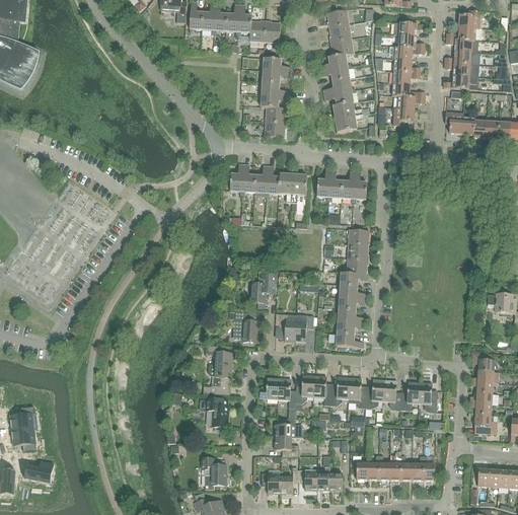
[(35,65),(38,58),(39,52),(18,42),(17,42),(19,20),(25,21),(27,0),(0,0),(0,78),(13,85),(20,88),(25,83),(29,77),(32,71),(35,65)]
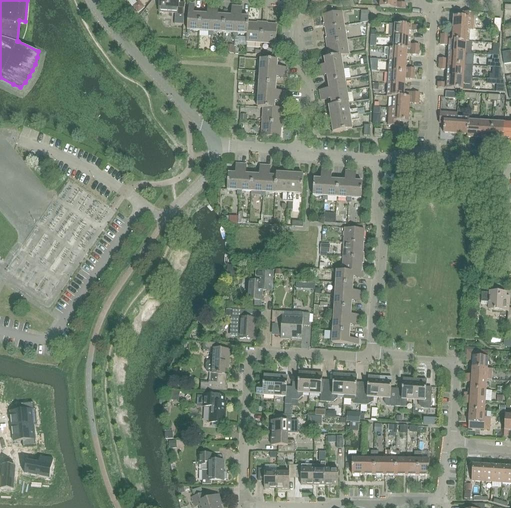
[(159,0),(158,8),(174,10),(173,20),(182,21),(184,0),(159,0)]
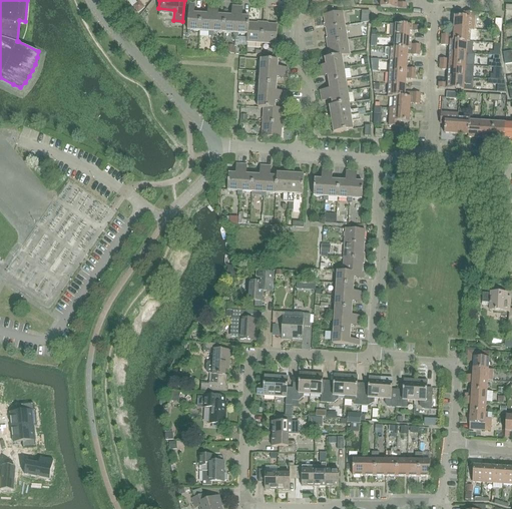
[(198,27),(199,11),(193,10),(193,0),(188,0),(186,27),(198,27)]
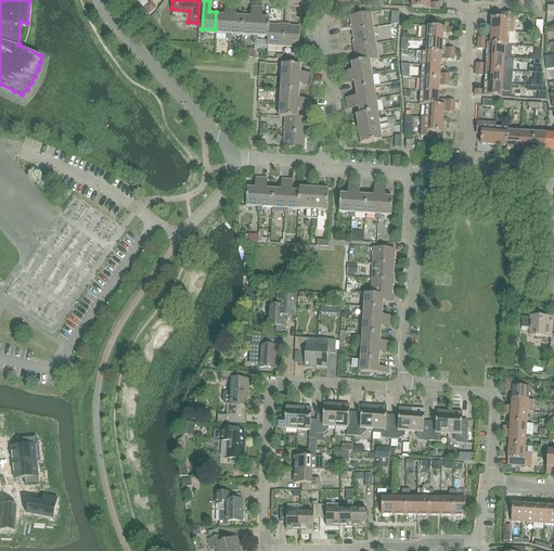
[(228,30),(230,1),(224,1),(223,12),(216,12),(215,29),(228,30)]
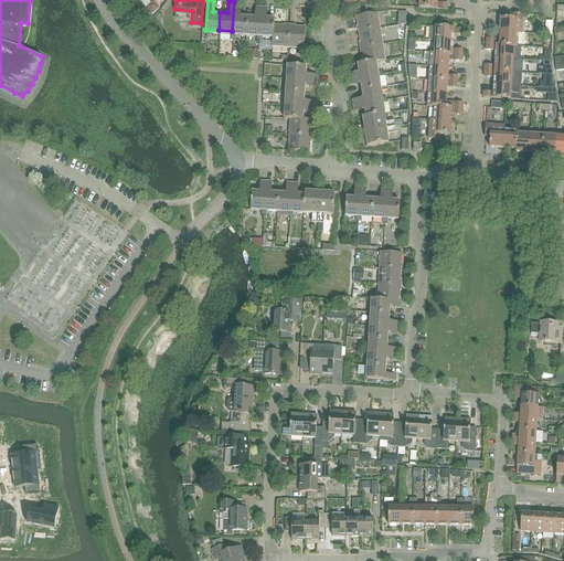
[(245,32),(246,13),(240,13),(240,2),(234,1),(232,31),(245,32)]
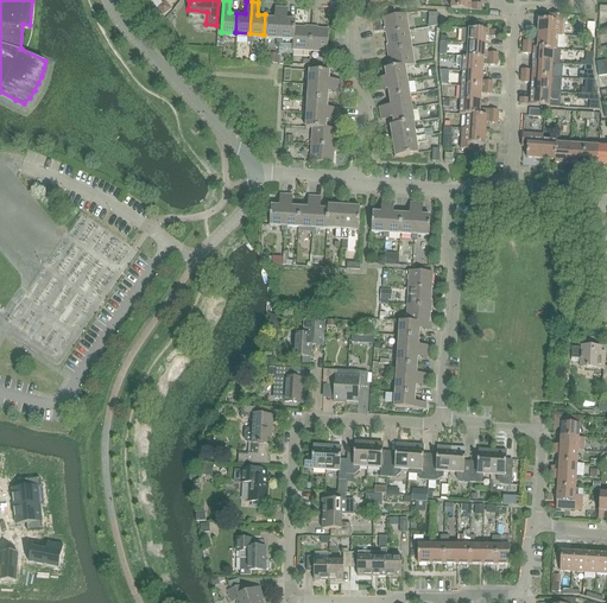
[(264,35),(278,36),(280,4),(274,4),(273,16),(265,14),(264,35)]
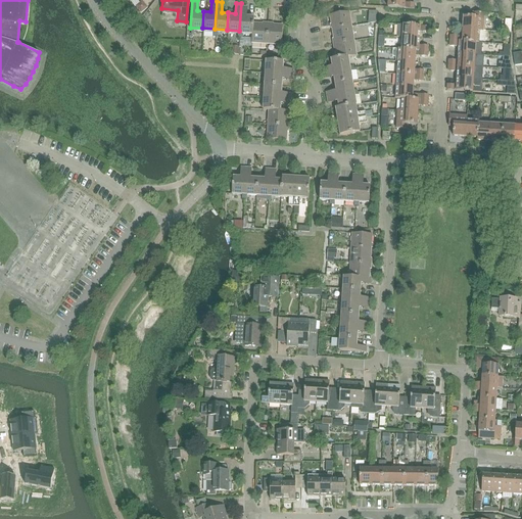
[(239,31),(251,31),(252,31),(252,19),(253,14),(246,13),(246,3),(241,3),(239,31)]
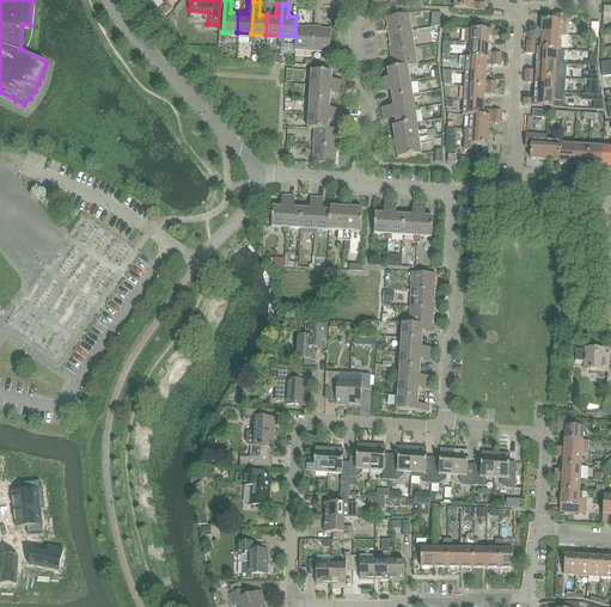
[(385,13),(388,30),(410,26),(408,10),(385,13)]
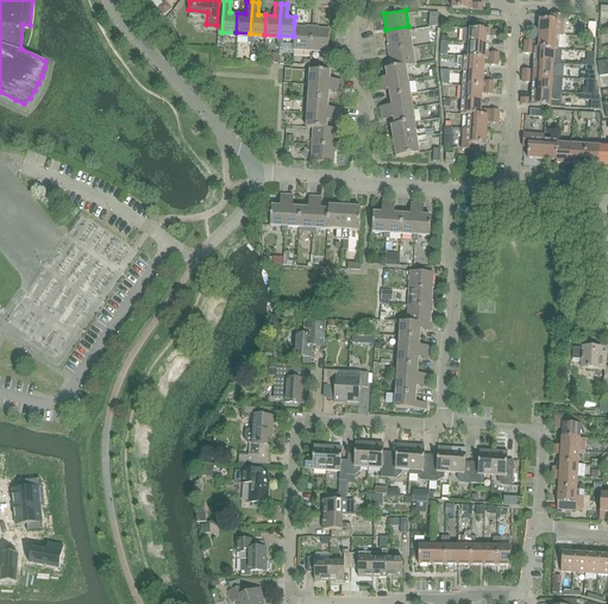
[(539,16),(538,30),(557,31),(562,31),(563,11),(550,11),(550,16),(539,16)]
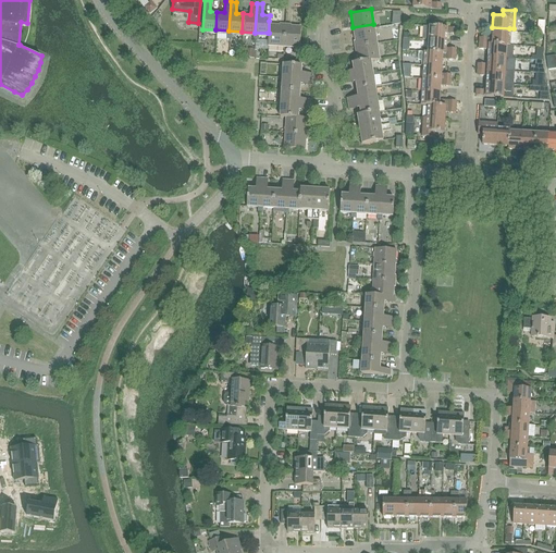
[(267,42),(283,42),(284,22),(269,21),(269,33),(268,33),(267,42)]
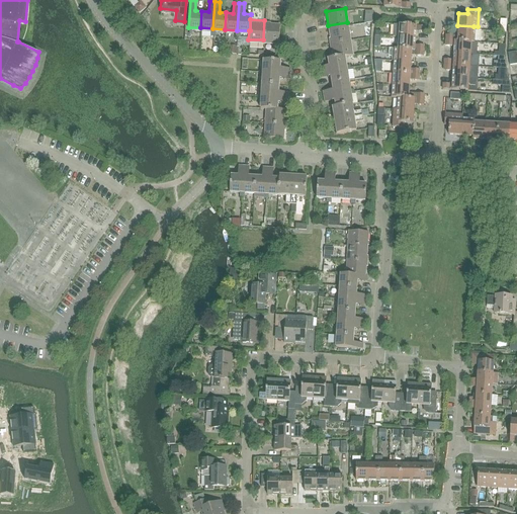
[(264,20),(263,39),(278,40),(279,21),(264,20)]
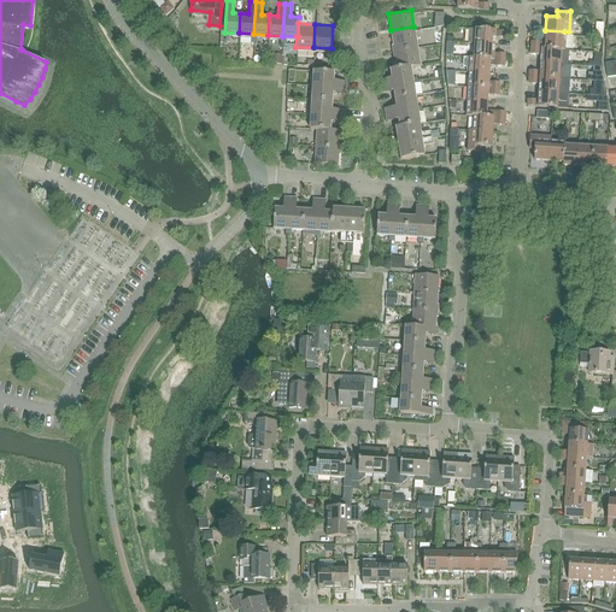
[(467,40),(474,40),(493,41),(494,33),(498,33),(498,27),(494,27),(468,24),(467,40)]
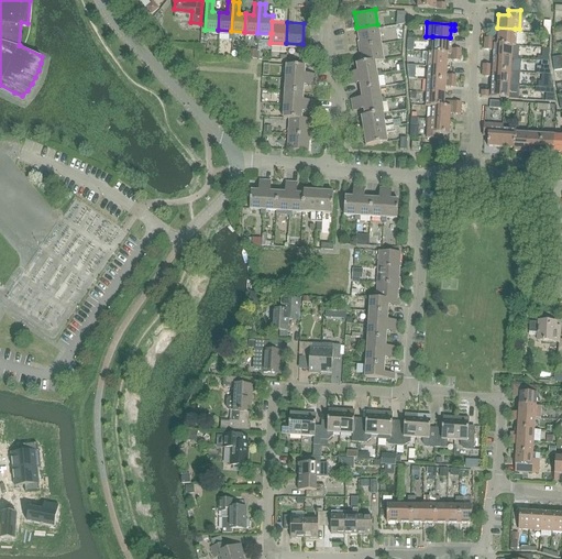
[(356,28),(360,43),(379,40),(377,24),(356,28)]
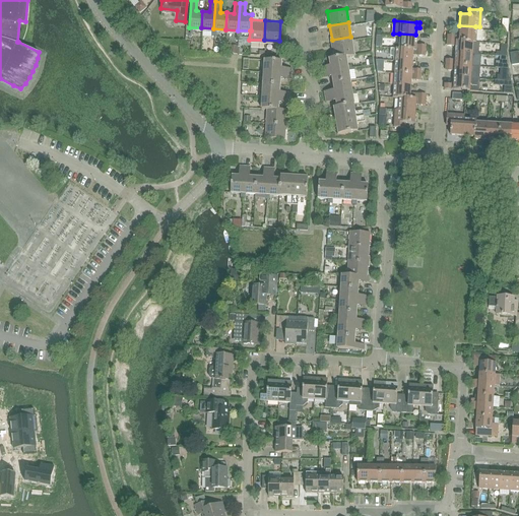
[(453,31),(453,38),(455,38),(458,38),(472,39),(475,39),(475,37),(481,38),(481,26),(479,26),(475,26),(459,25),(459,33),(453,31)]
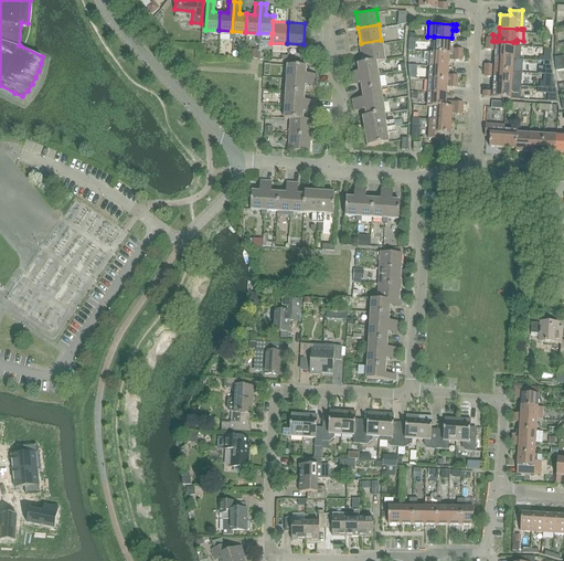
[(455,45),(451,45),(451,38),(434,36),(433,50),(448,51),(451,51),(454,51),(455,45)]
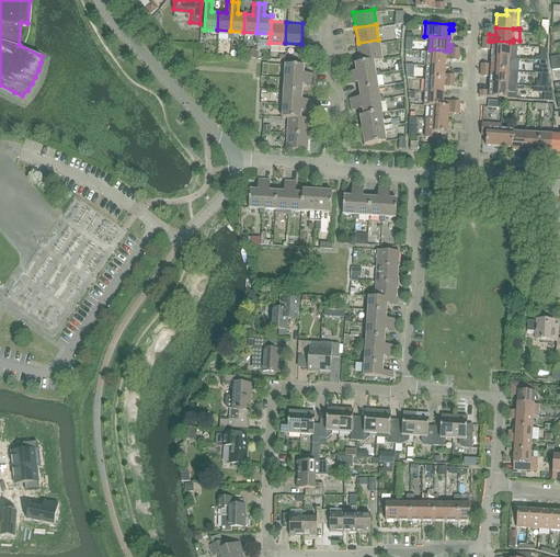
[(358,43),(361,58),(361,59),(373,57),(381,56),(378,40),(358,43)]
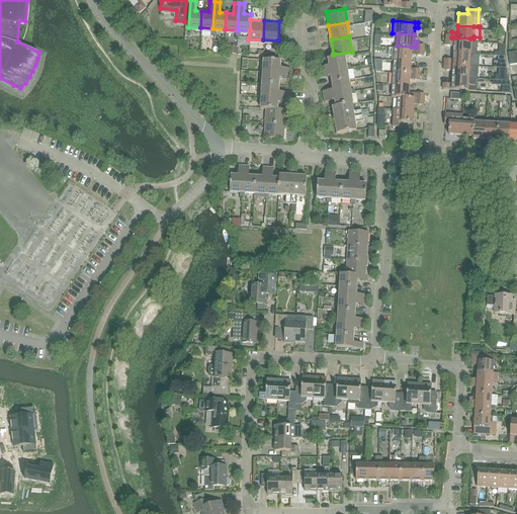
[(453,43),(453,50),(469,51),(476,51),(477,39),(474,38),(470,38),(456,37),(453,37),(453,43)]
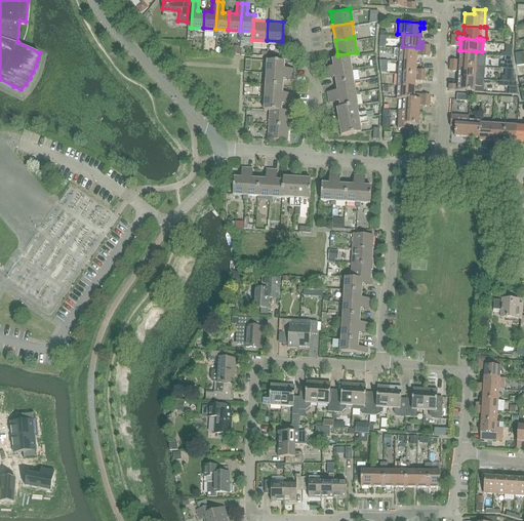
[(415,52),(416,47),(402,46),(393,45),(393,52),(396,54),(396,55),(396,57),(399,57),(399,58),(415,59),(415,52)]
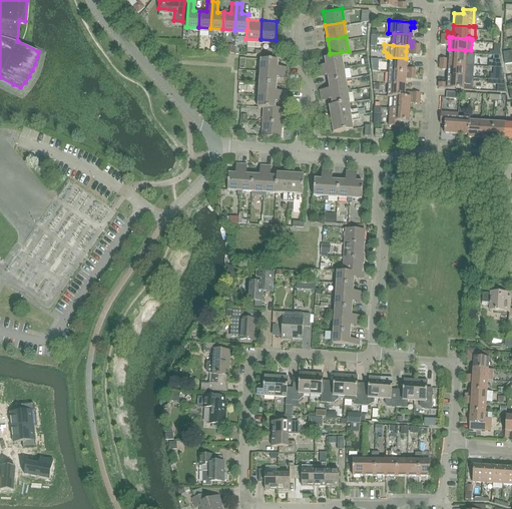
[(449,49),(448,61),(464,62),(465,50),(449,49)]
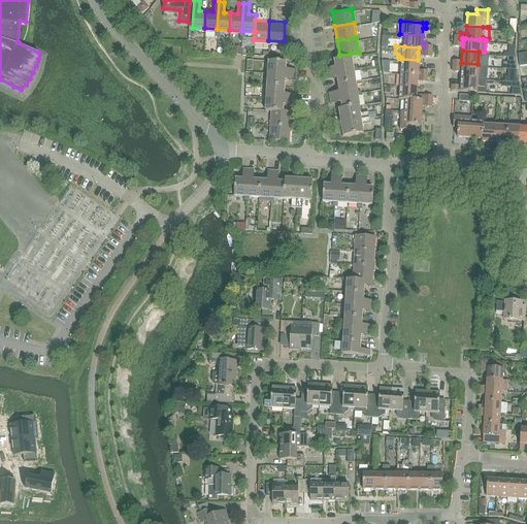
[(516,66),(514,54),(506,53),(505,65),(516,66)]
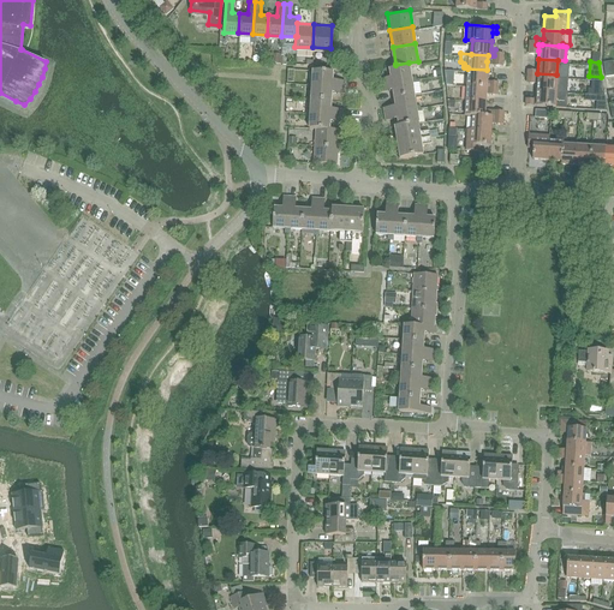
[(409,63),(395,65),(395,64),(388,65),(389,73),(377,76),(379,82),(411,77),(409,63)]
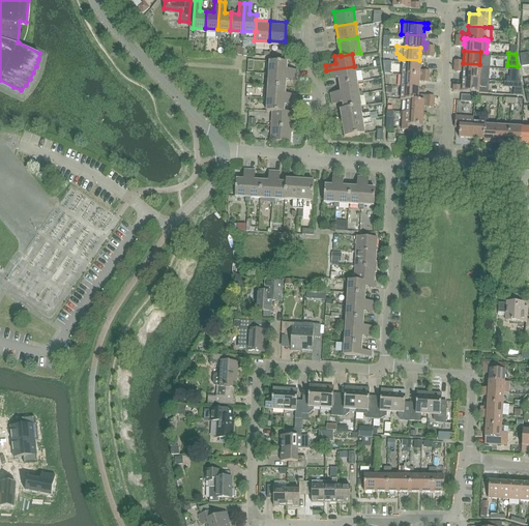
[(269,57),(268,70),(296,71),(296,66),(286,65),(286,59),(269,57)]
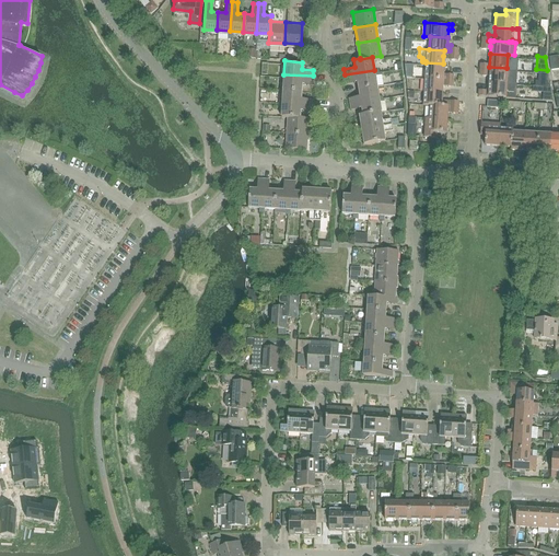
[(426,62),(424,76),(442,77),(443,64),(426,62)]
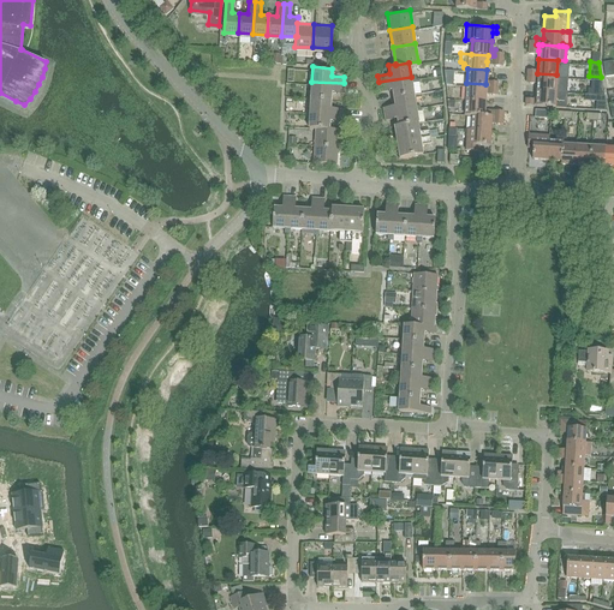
[(537,73),(536,88),(555,89),(556,75),(537,73)]
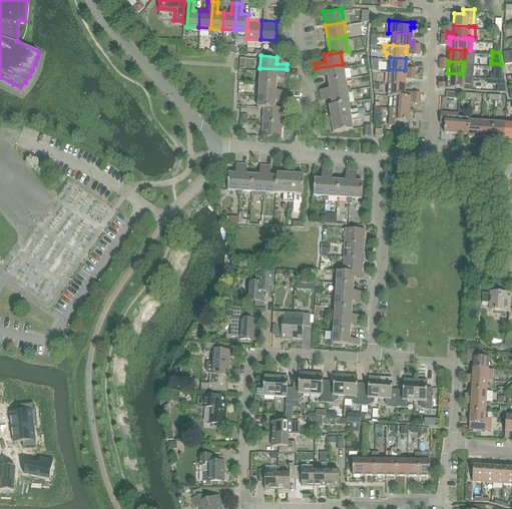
[(327,72),(328,78),(345,76),(343,64),(316,68),(317,73),(327,72)]
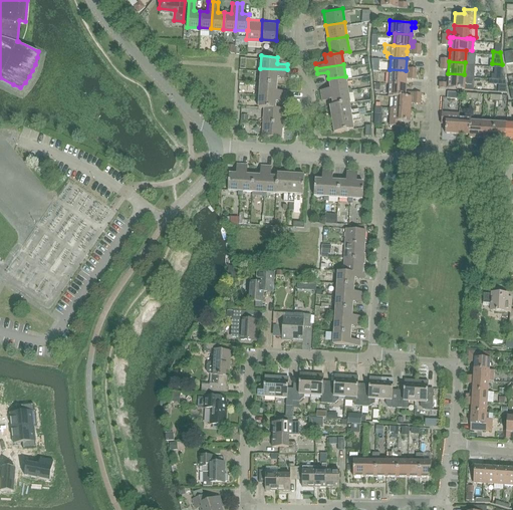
[(504,76),(502,64),(494,64),(494,71),(491,71),(491,76),(498,76),(504,76)]
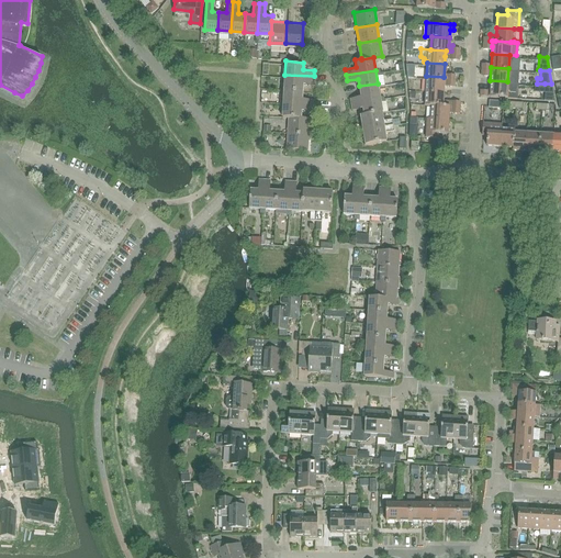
[(284,75),(283,88),(302,89),(302,81),(313,82),(314,76),(284,75)]
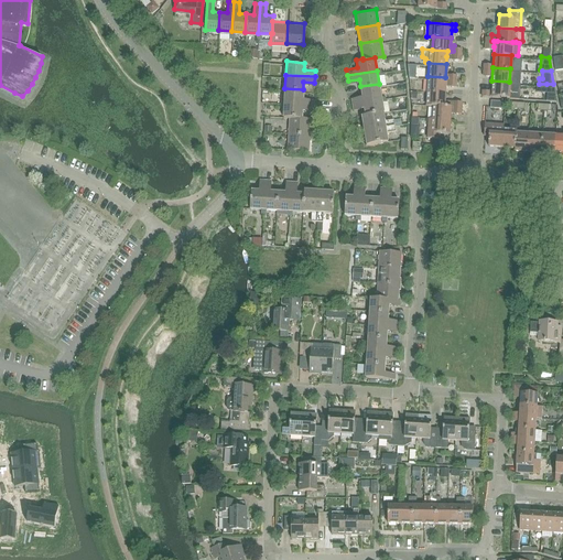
[(426,89),(445,90),(445,83),(448,83),(448,77),(445,77),(428,76),(426,89)]
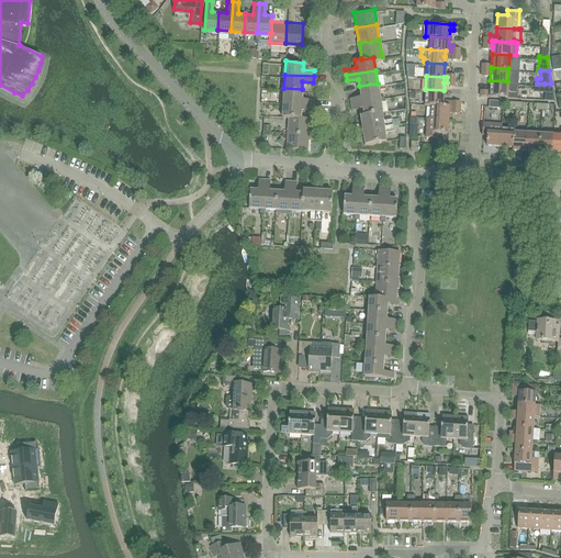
[(486,88),(486,93),(489,93),(507,95),(516,96),(516,81),(507,81),(490,80),(490,88),(486,88)]
